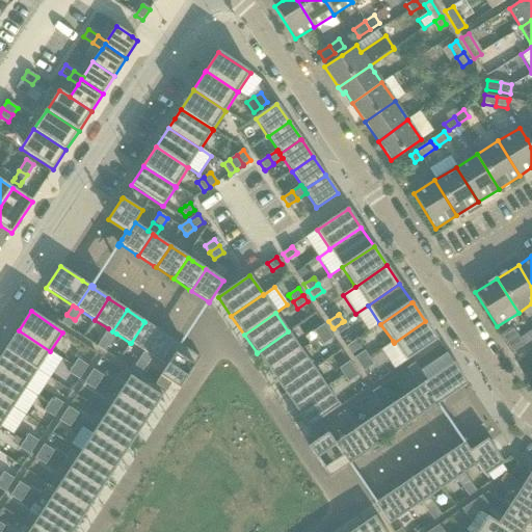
[(61,323),(69,329),(75,320),(74,319),(67,315),(61,323)]
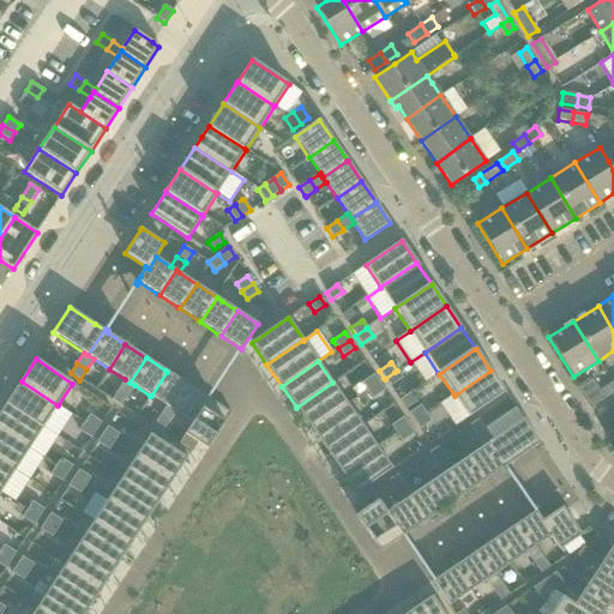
[(395,372),(385,379),(390,386),(402,379),(397,371),(395,372)]
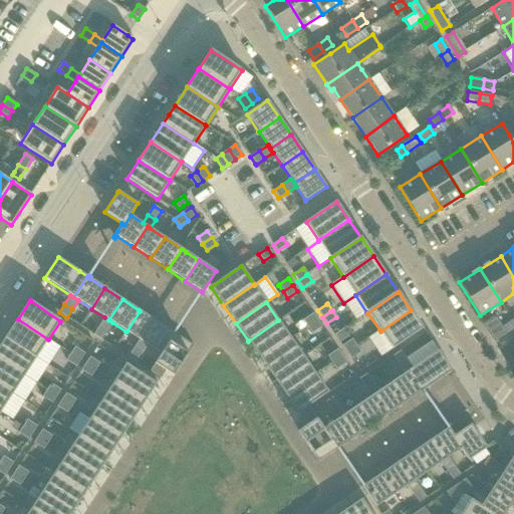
[(411,310),(380,331),(392,348),(393,349),(423,328),(411,310)]
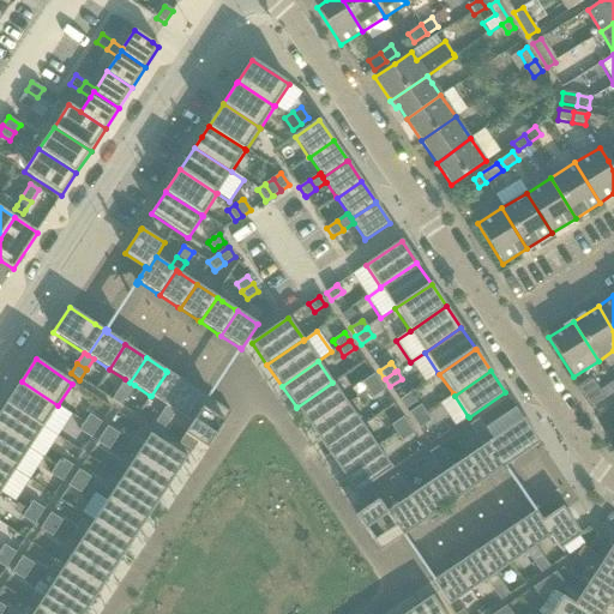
[(151,396),(150,396),(166,407),(172,410),(188,385),(186,384),(167,372),(151,396)]
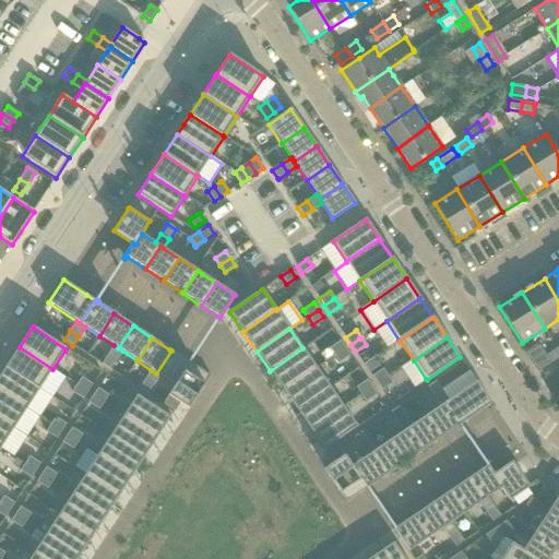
[(330,348),(334,356),(335,355),(345,348),(340,342),(330,348)]
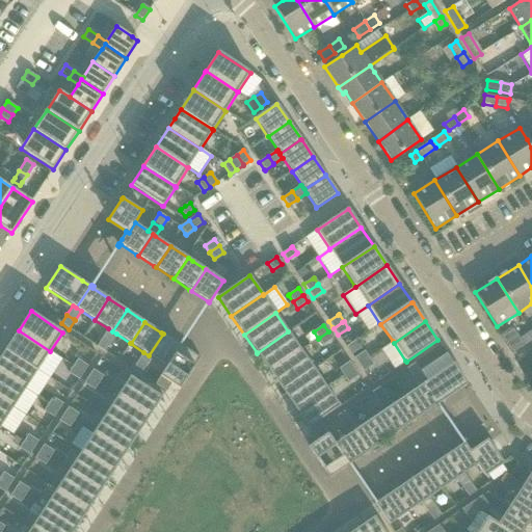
[(103,338),(109,343),(110,343),(116,334),(112,331),(108,328),(103,338)]
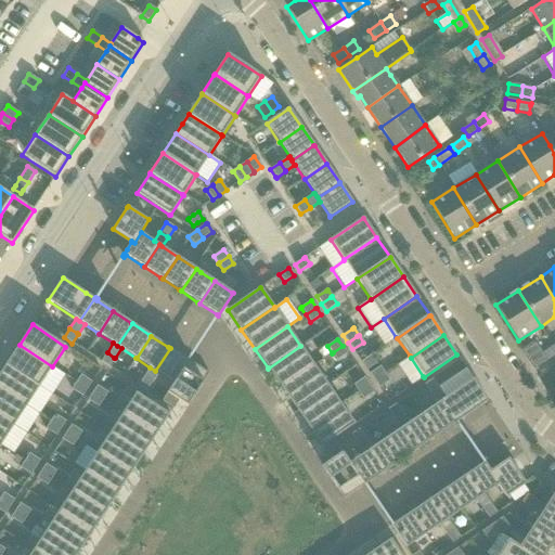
[(20,345),(7,364),(39,386),(52,366),(20,345)]
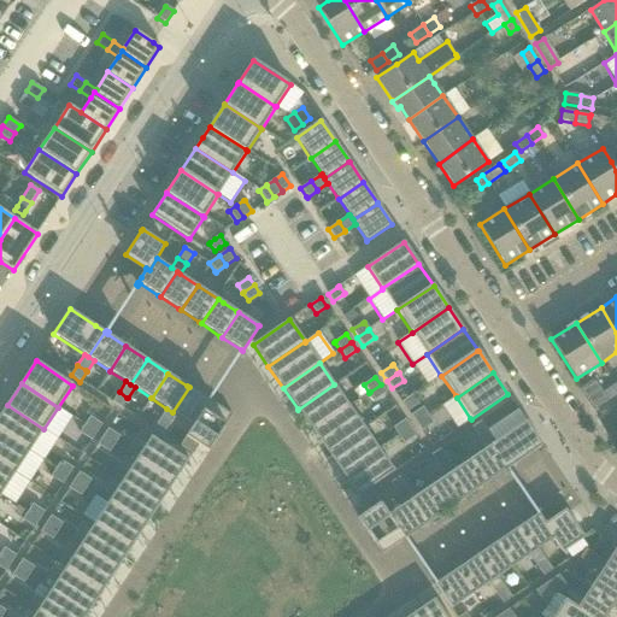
[(609,401),(603,393),(597,383),(582,392),(594,411),(609,401)]
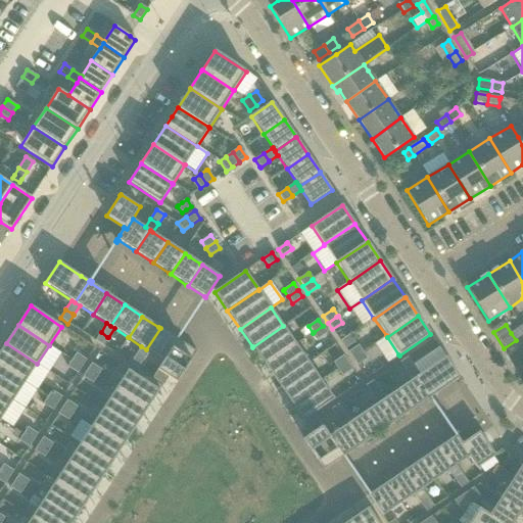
[(283,326),(252,347),(265,365),(266,366),(295,345),(296,344),(283,326)]
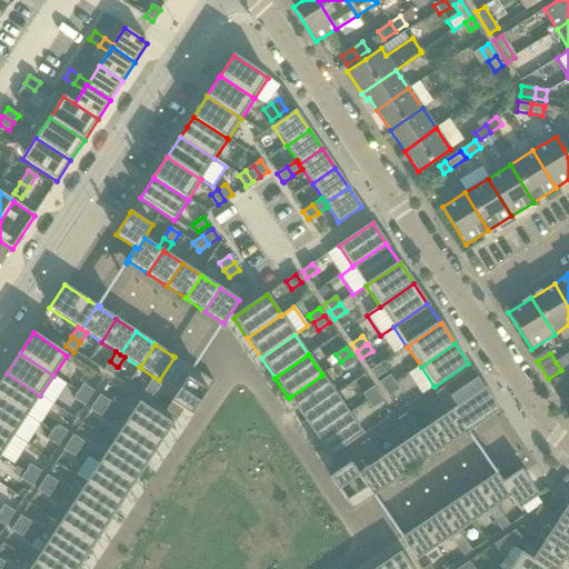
[(341,361),(340,362),(346,369),(356,362),(351,355),(341,361)]
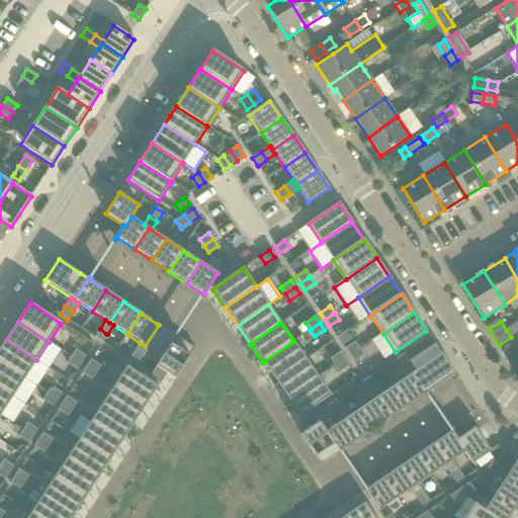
[(517,326),(516,324),(506,330),(511,337),(517,332),(517,326)]
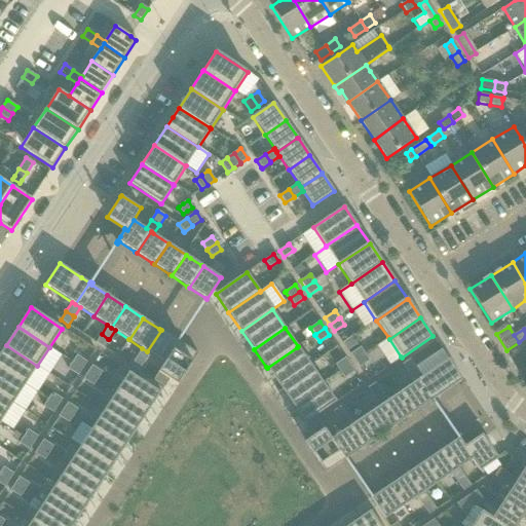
[(147,351),(149,352),(150,353),(164,363),(179,341),(161,330),(147,351)]
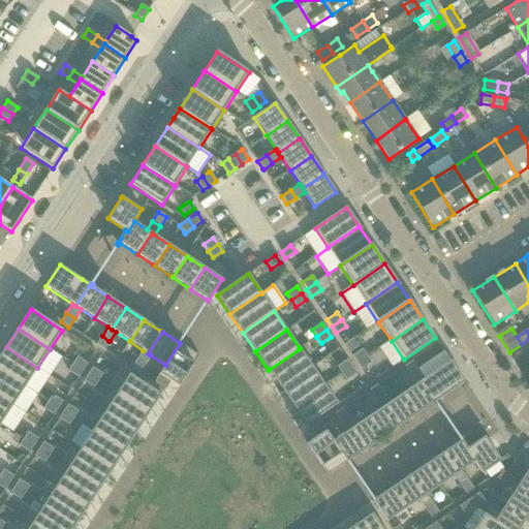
[(96,345),(104,350),(110,341),(109,341),(102,336),(96,345)]
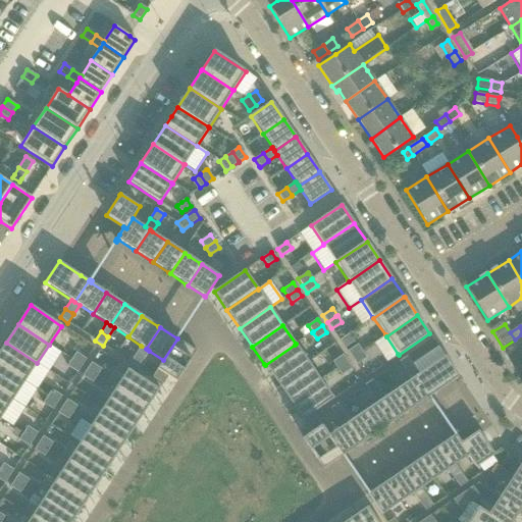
[(157,370),(167,377),(176,382),(183,373),(197,352),(196,351),(177,338),(163,360),(157,370)]
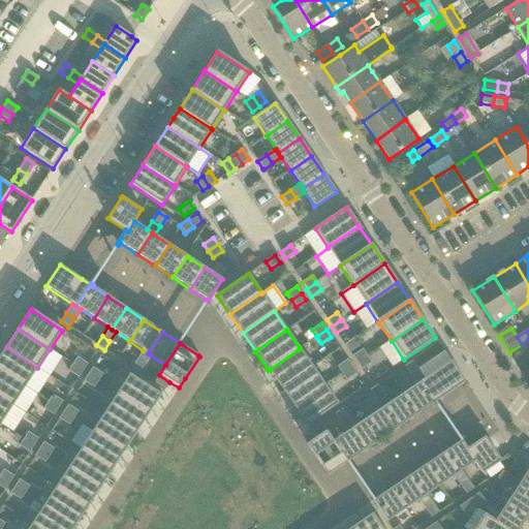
[(6,347),(0,355),(0,370),(26,386),(37,368),(6,347)]
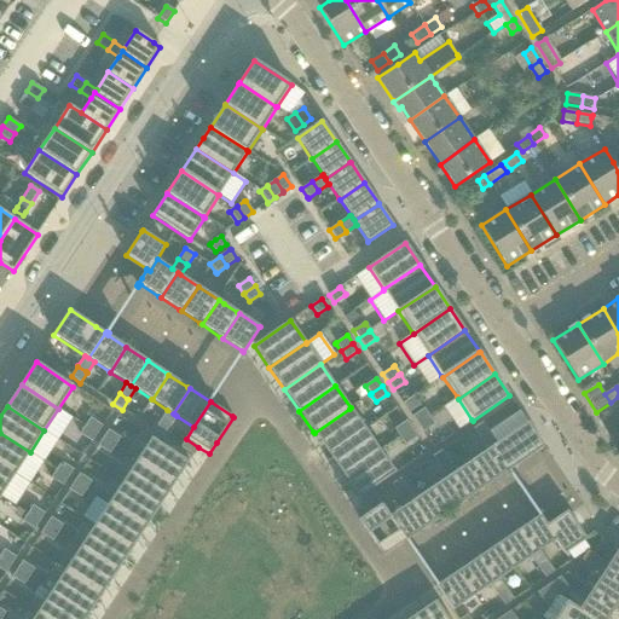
[(350,409),(314,433),(328,453),(329,455),(364,431),(365,429),(351,408),(350,409)]
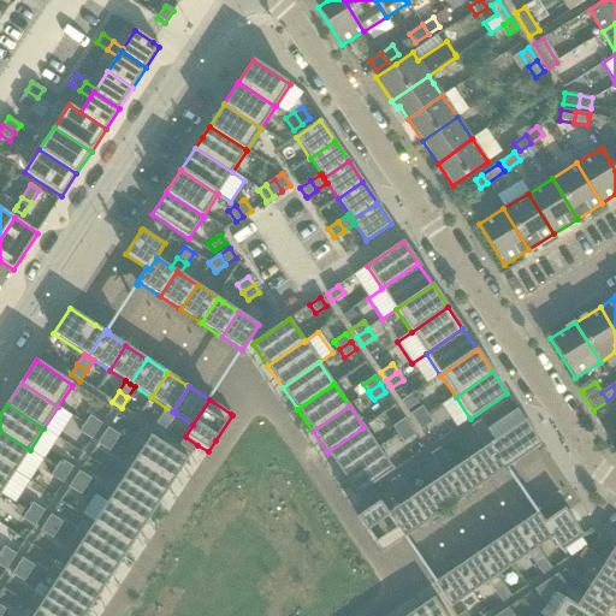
[(420,408),(410,415),(415,422),(426,416),(427,415),(422,407),(420,408)]
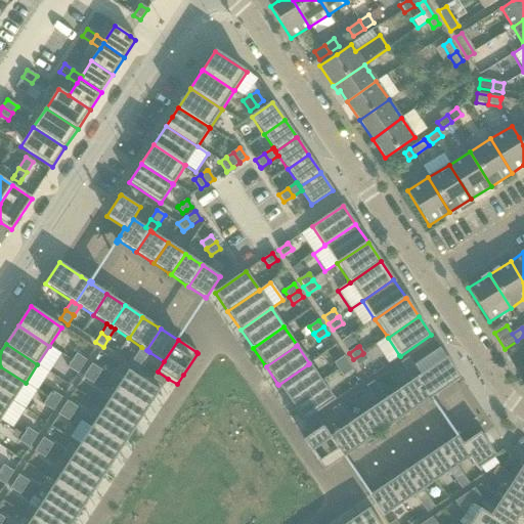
[(136,355),(136,356),(143,360),(143,361),(149,352),(148,351),(146,350),(141,347),(136,355)]
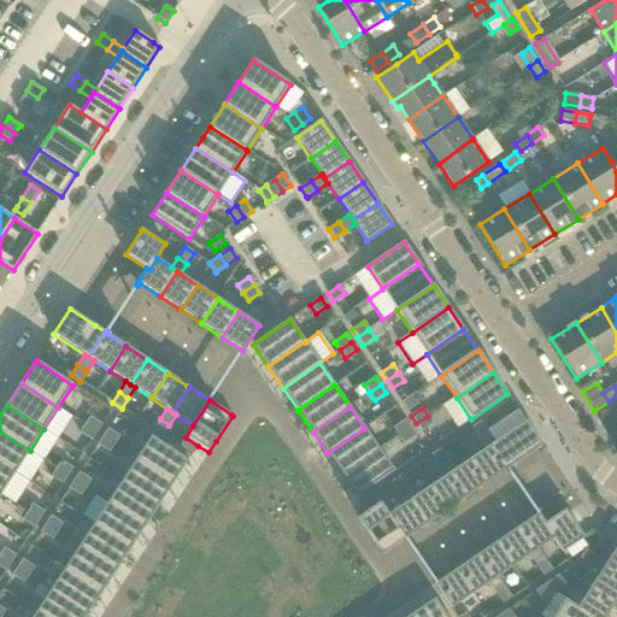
[(427,417),(416,423),(421,432),(422,432),(433,423),(428,416),(427,417)]
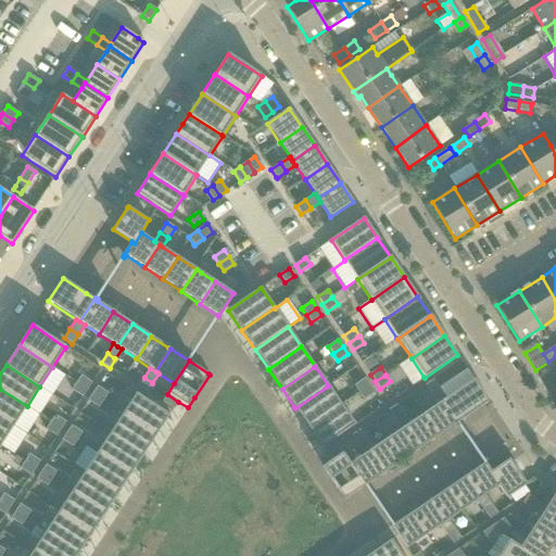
[(80,376),(76,383),(86,390),(87,390),(91,383),(91,382),(81,376),(80,376)]
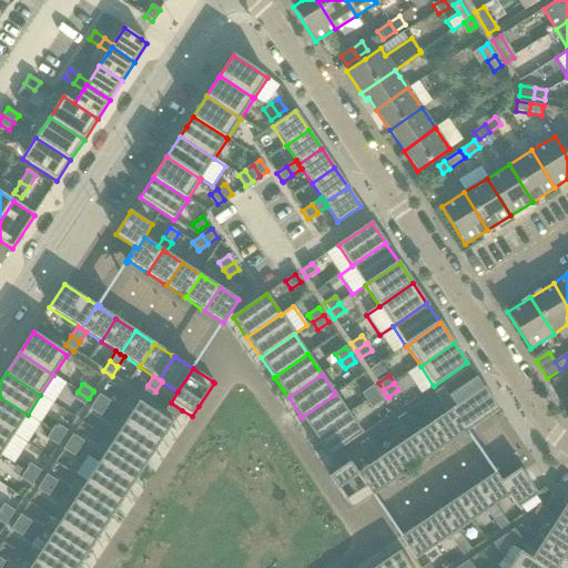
[(141,395),(150,401),(155,392),(155,391),(148,386),(141,395)]
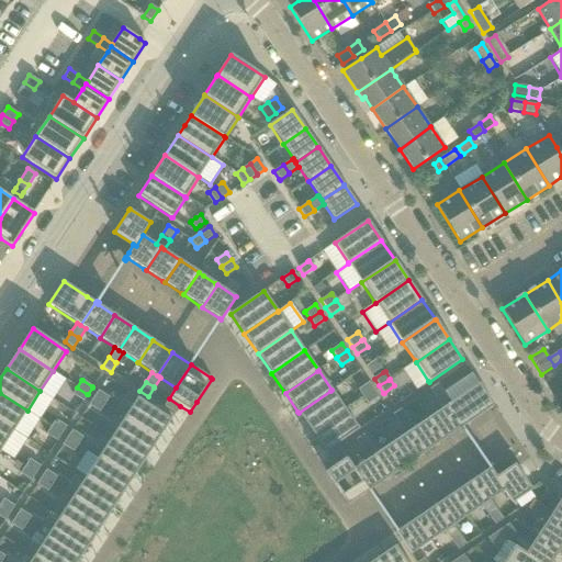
[(359,389),(358,390),(362,397),(363,396),(373,390),(369,382),(368,383),(359,389)]
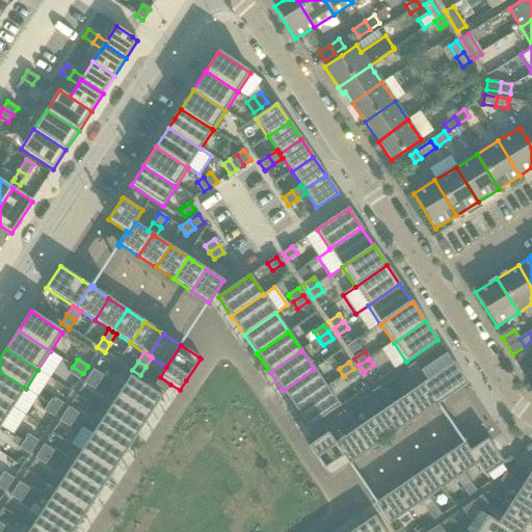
[(427,381),(424,383),(437,404),(439,405),(468,384),(453,363),(453,364),(448,367),(427,381)]
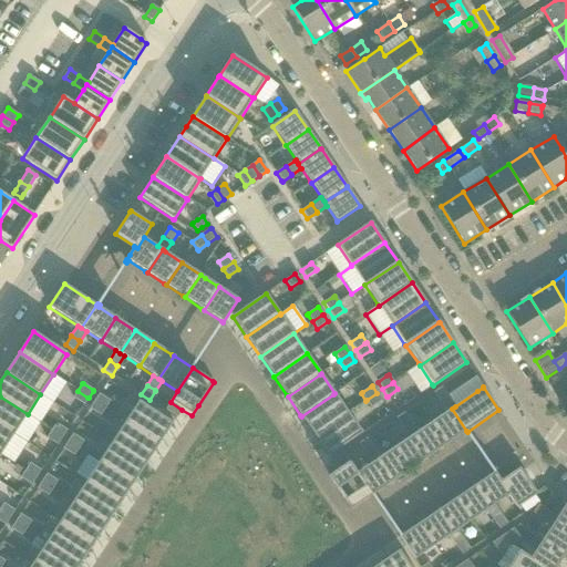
[(442,388),(433,393),(434,394),(441,403),(449,398),(443,388),(442,388)]
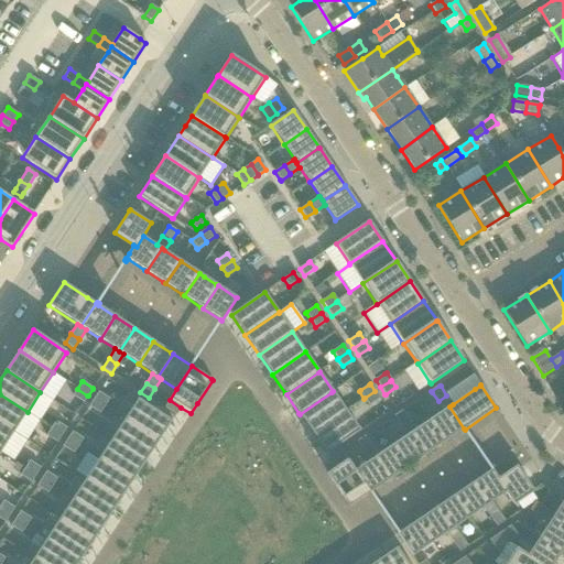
[(77,389),(73,396),(73,397),(83,402),(84,403),(88,396),(87,396),(77,389)]
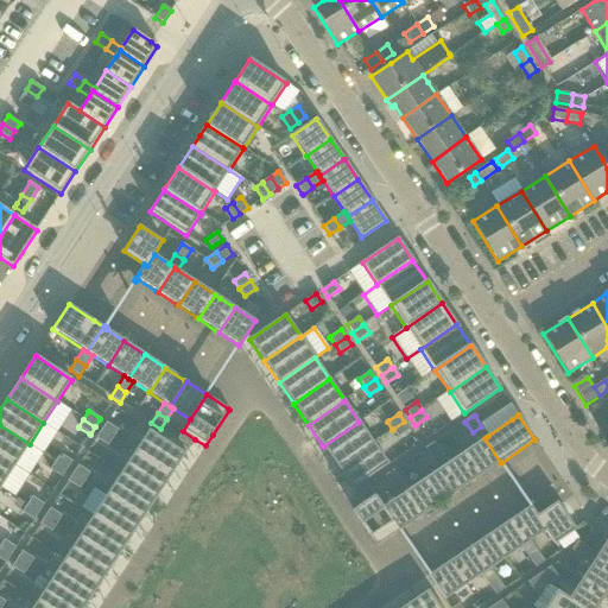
[(358,423),(323,447),(336,467),(337,468),(373,444),(374,443),(359,422),(358,423)]
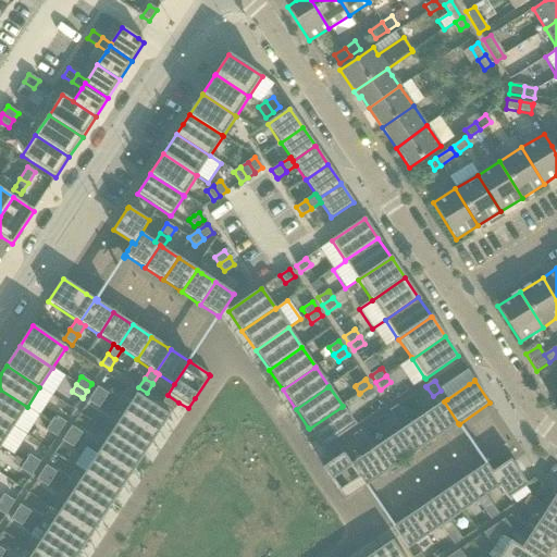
[(360,393),(359,394),(364,400),(375,393),(370,386),(360,393)]
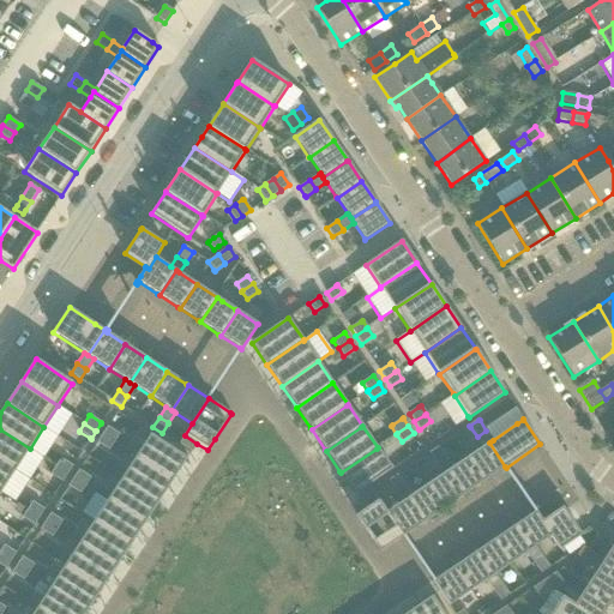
[(107,427),(102,435),(112,441),(114,443),(119,434),(118,433),(107,427)]
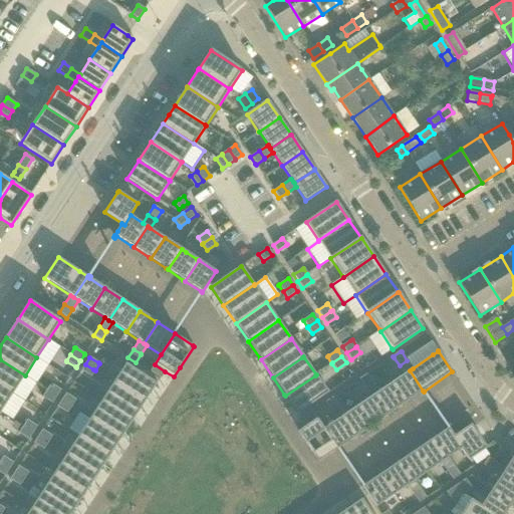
[(0,359),(0,386),(13,395),(24,402),(36,383),(25,375),(0,359)]
